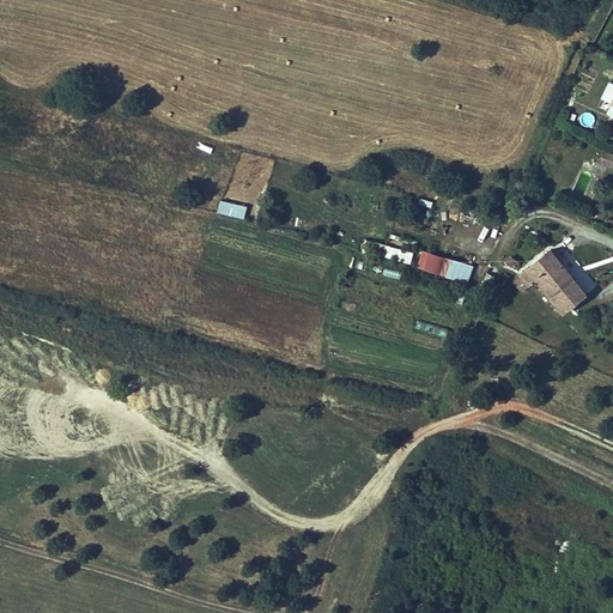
[(560,195),(557,202),(580,213),(583,206),(560,195)]
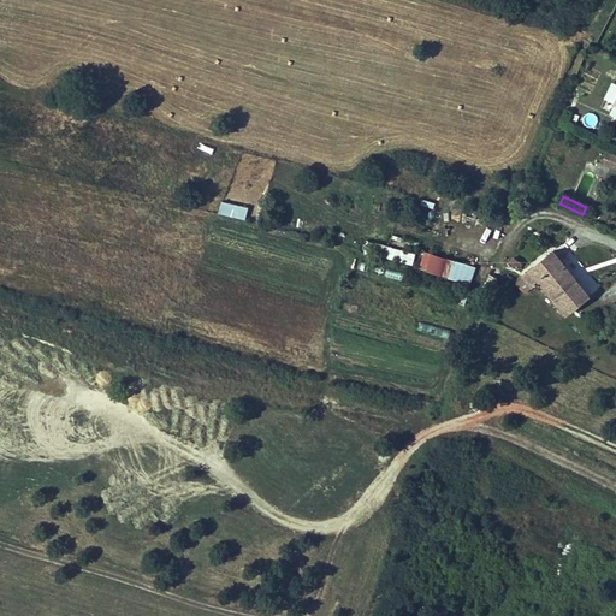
[(220,202),(218,215),(246,219),(248,206),(220,202)]
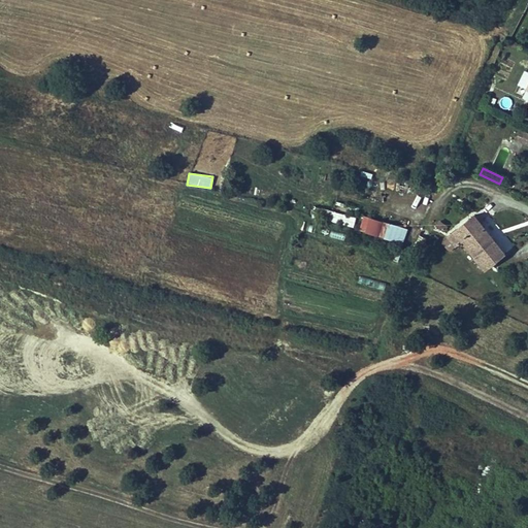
[(315,206),(311,216),(327,220),(326,221),(353,229),(356,218),(315,206)]
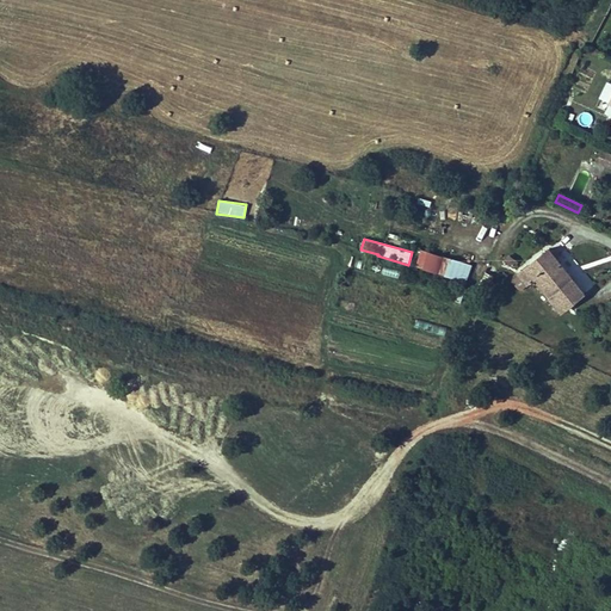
[(562,312),(585,294),(549,248),(519,273),(528,284),(536,278),(562,312)]
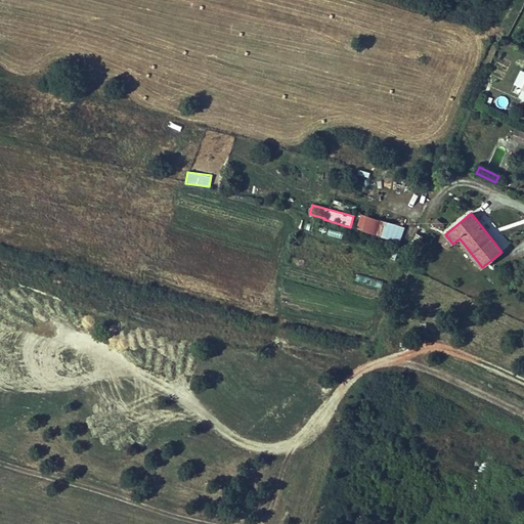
[(399,244),(404,227),(360,214),(355,229),(399,244)]
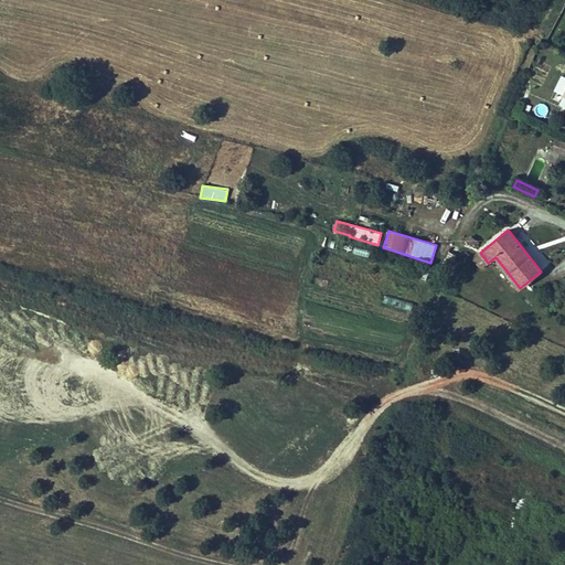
[(478,241),(471,236),(467,242),(475,247),(478,241)]
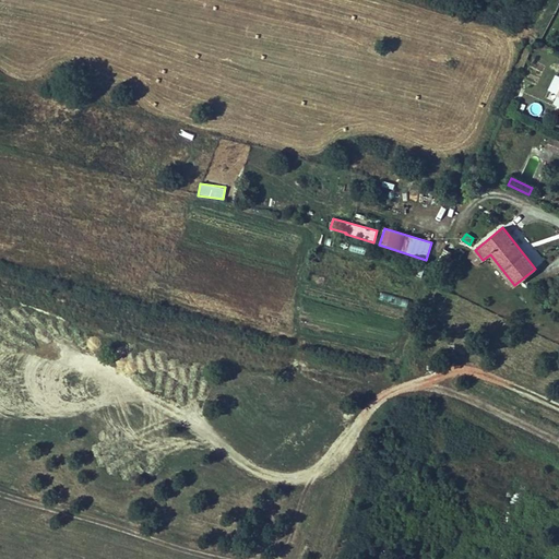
[(475,250),(468,256),(477,265),(483,260),(475,250)]
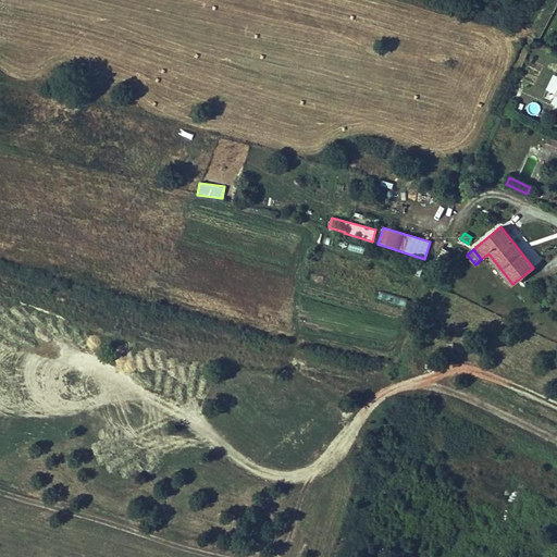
[(405,307),(407,299),(379,291),(376,298),(405,307)]
